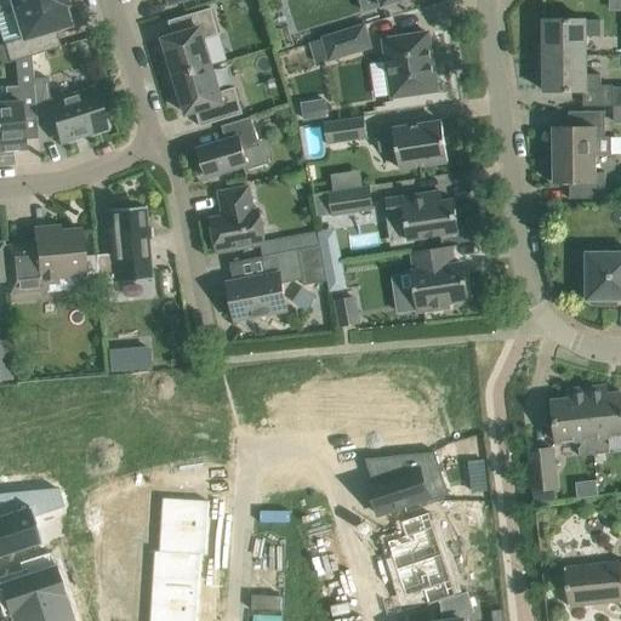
[(44,0),(12,10),(0,13),(0,29),(5,44),(10,62),(15,61),(30,56),(61,46),(56,29),(69,26),(63,6),(68,5),(66,0),(44,0)]
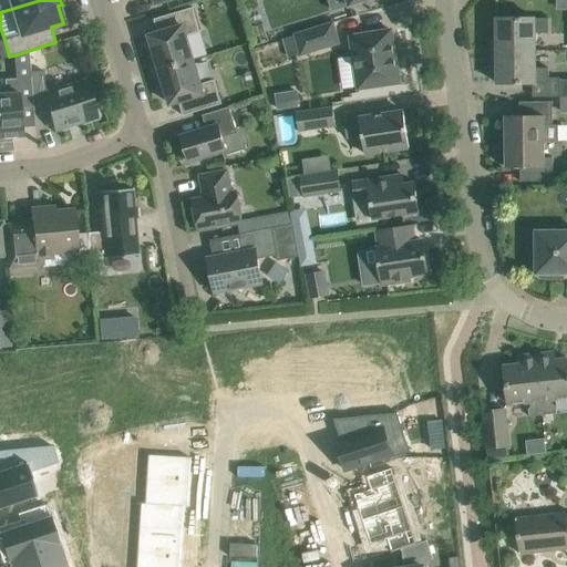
[(150,37),(161,71),(194,61),(186,37),(200,32),(193,8),(154,20),(158,33),(150,37)]
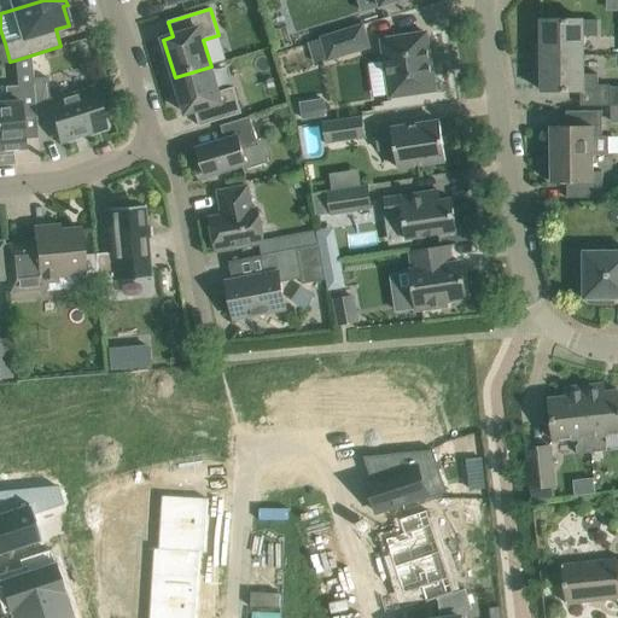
[(541,21),(541,56),(584,56),(584,38),(598,38),(598,21),(583,21),(583,19),(541,21)]
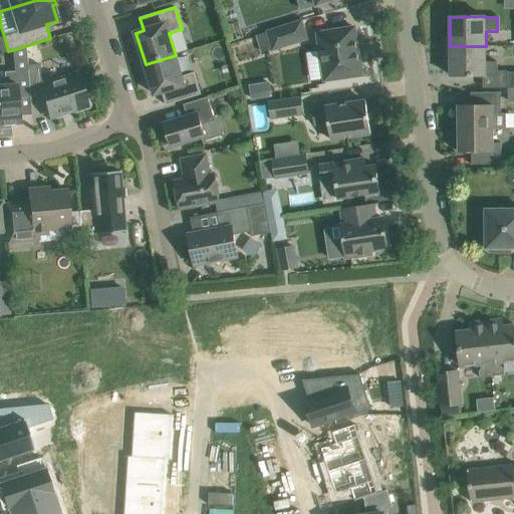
[(303,20),(266,31),(272,51),(309,41),(303,20)]
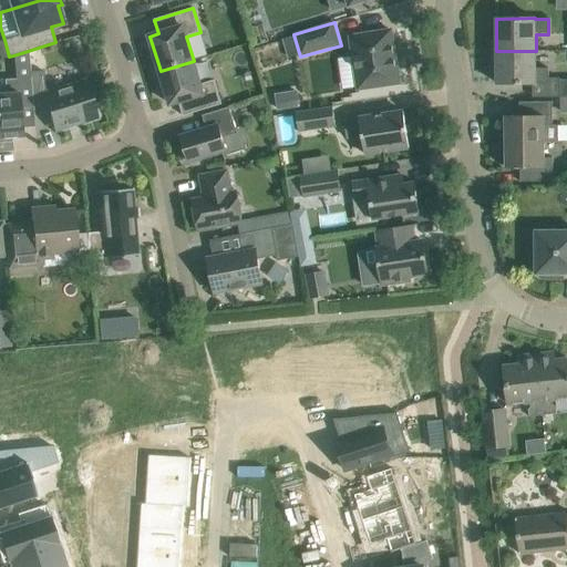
[(393,61),(392,50),(394,50),(392,31),(351,37),(359,89),(400,83),(397,61),(393,61)]
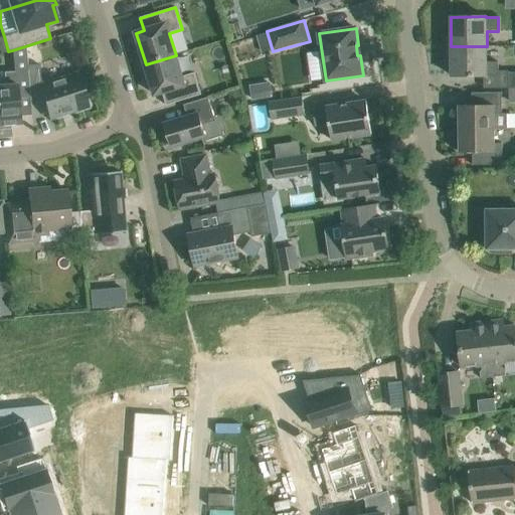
[(452,76),(499,75),(499,62),(487,62),(487,46),(451,46),(452,76)]
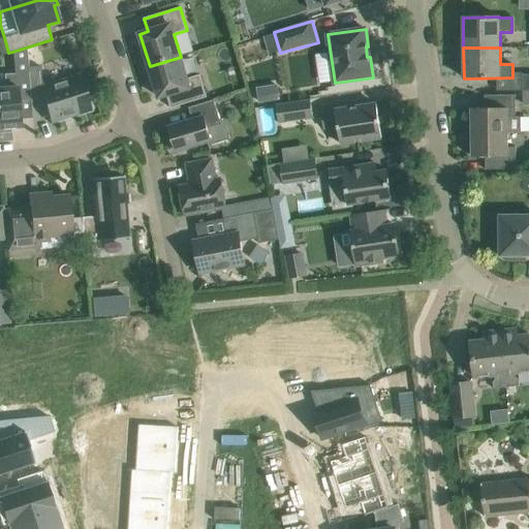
[(181,57),(150,66),(159,97),(167,95),(172,109),(208,97),(200,75),(187,79),(181,57)]
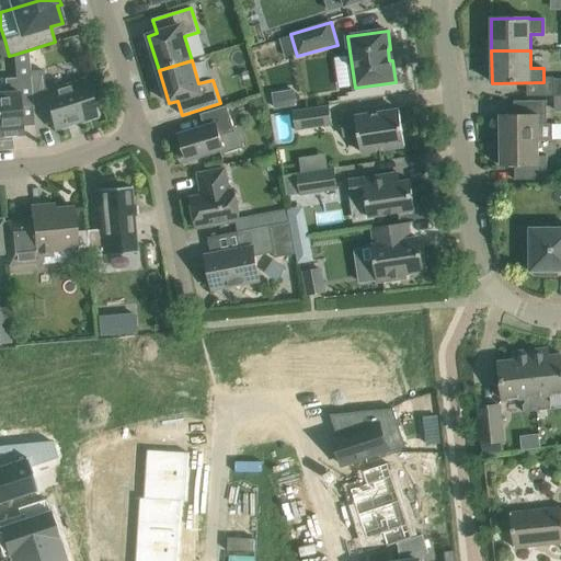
[(43,70),(30,71),(31,77),(32,94),(45,94),(47,93),(44,84),(43,70)]
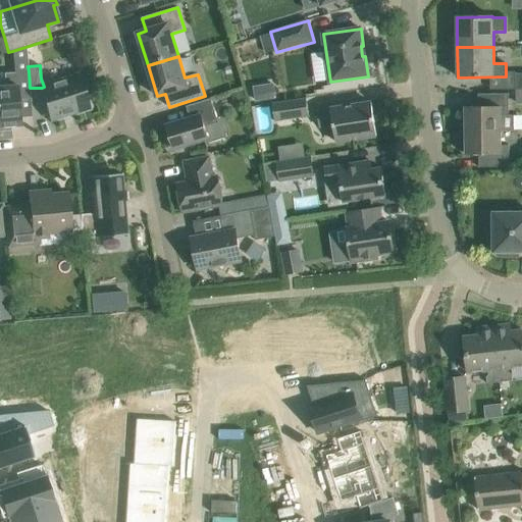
[(5,87),(0,87),(0,132),(10,131),(12,126),(21,125),(18,98),(31,97),(30,88),(29,71),(4,73),(5,87)]
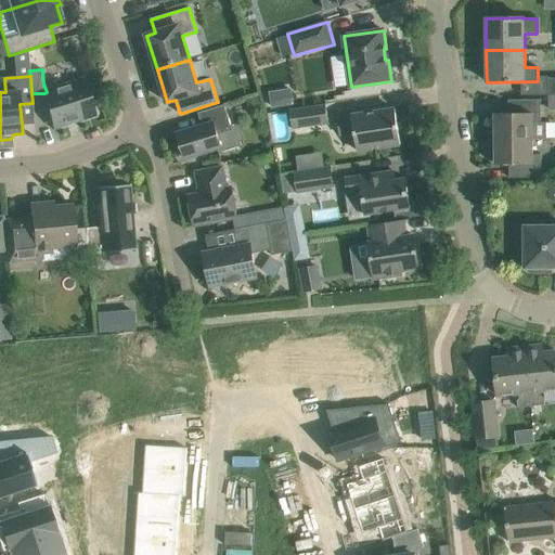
[(44,93),(54,126),(94,114),(85,80),(44,93)]
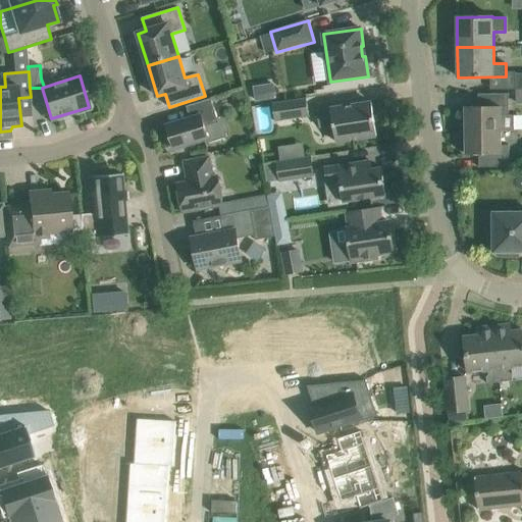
[(273,85),(254,88),(256,102),(276,98),(273,85)]
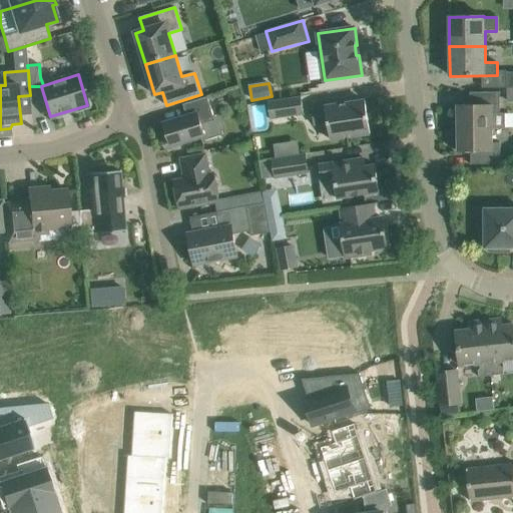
[(470,105),(458,105),(458,128),(492,128),(505,128),(505,113),(501,113),(500,92),(470,92),(470,105)]
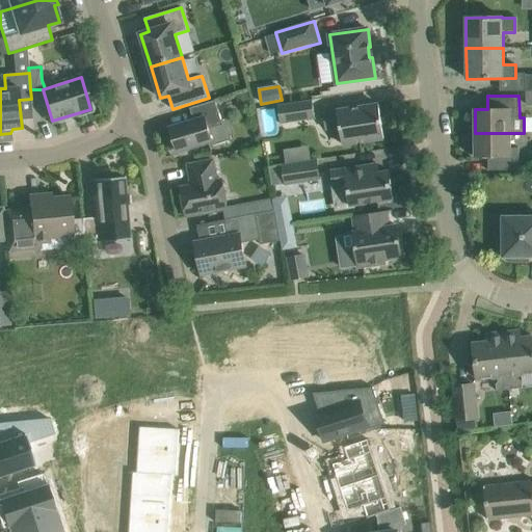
[(215,101),(190,108),(193,121),(169,128),(178,153),(213,142),(214,145),(232,139),(232,136),(235,135),(233,127),(221,121),(215,101)]
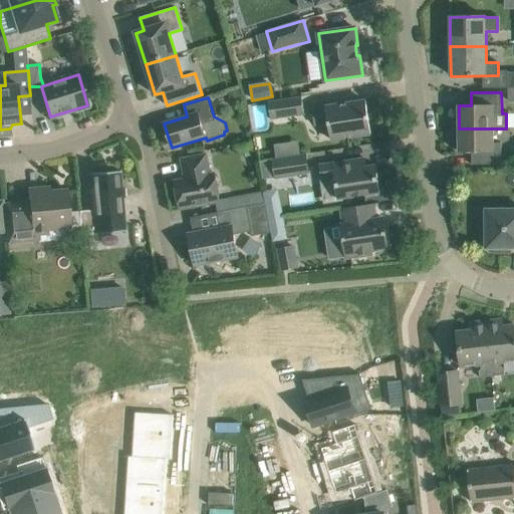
[(301,98),(270,102),(272,118),(303,113),(301,98)]
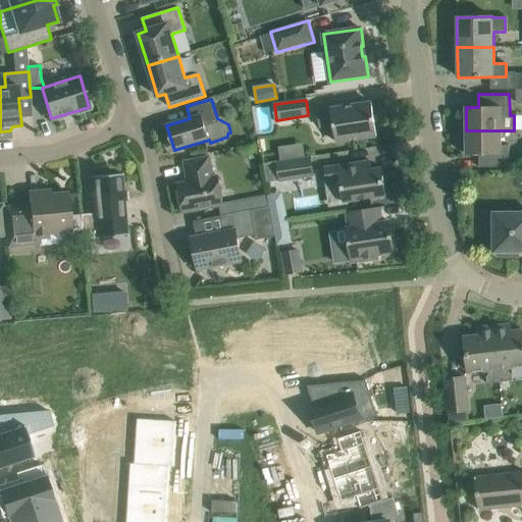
[(331,110),(318,112),(320,126),(334,124),(336,142),(377,136),(372,103),(331,109),(331,110)]
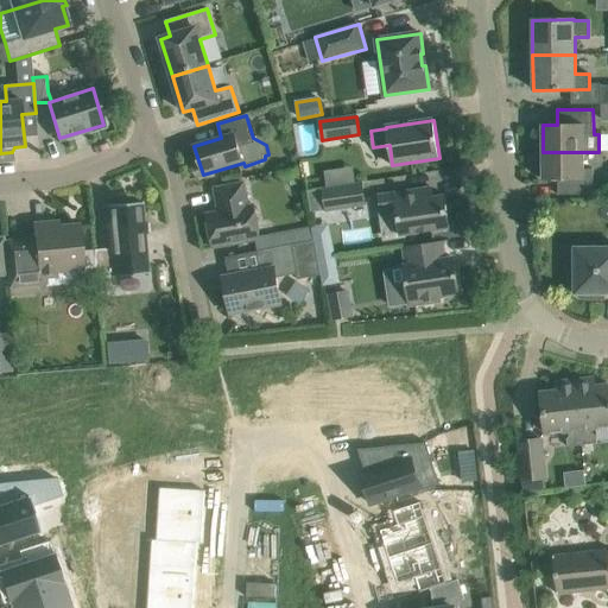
[(583,152),(543,152),(544,181),(558,181),(558,195),(594,195),(593,170),(583,170),(583,152)]
